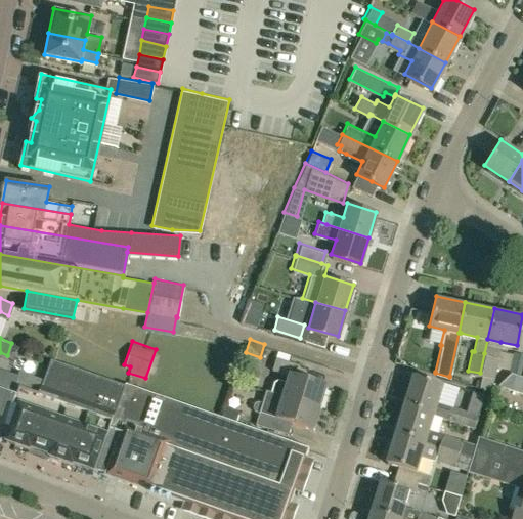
[(522,372),(522,371),(522,369),(522,351),(512,349),(508,369),(522,372)]
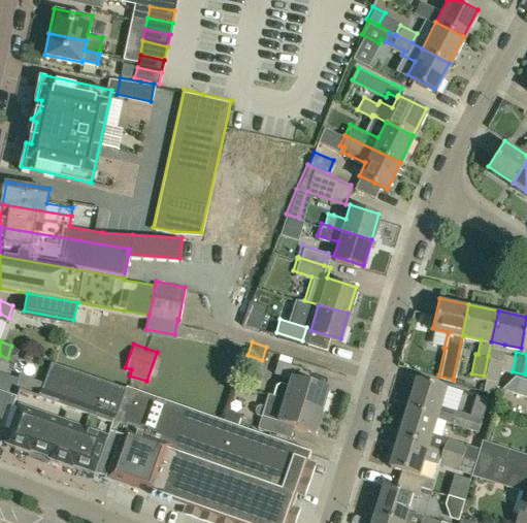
[(501,359),(488,356),(484,376),(485,377),(496,379),(501,359)]
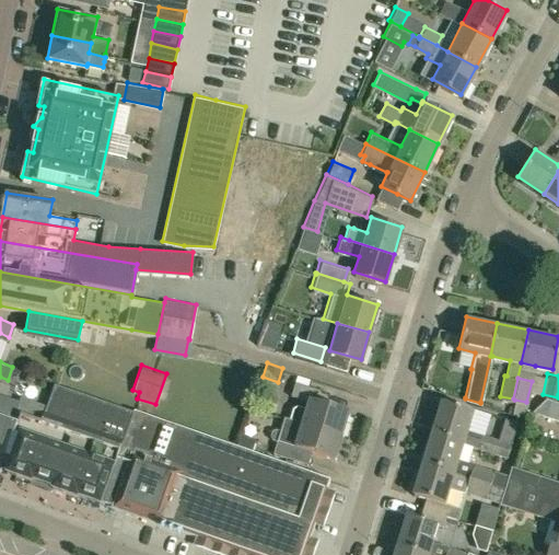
[(348,409),(317,401),(322,388),(294,380),(290,393),(309,399),(305,407),(297,405),(291,407),(289,417),(288,417),(340,432),(348,409)]
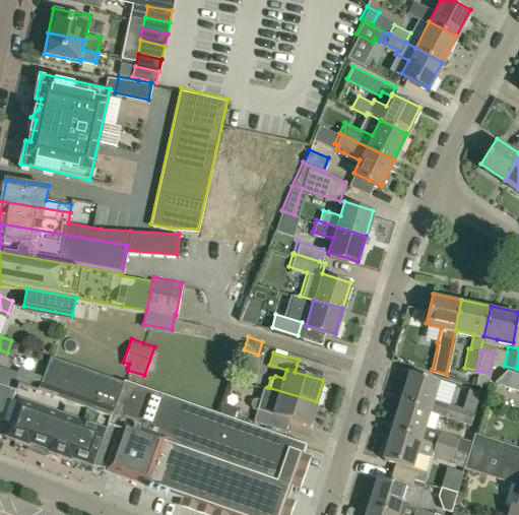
[(93,463),(108,423),(123,380),(55,357),(49,355),(38,388),(30,408),(16,403),(4,435),(3,437),(27,445),(28,443),(47,449),(46,452),(70,461),(71,458),(72,458),(91,465),(92,466),(93,463)]
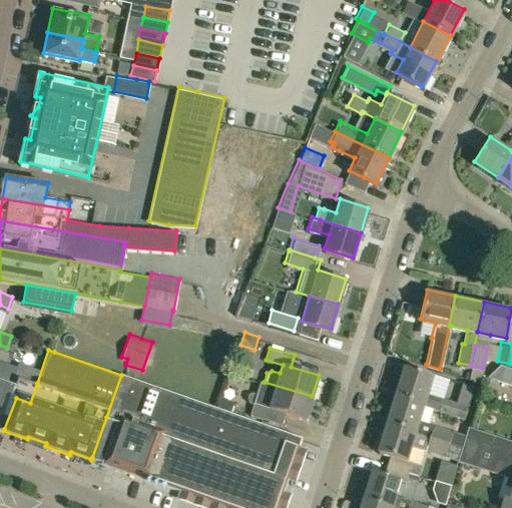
[(0,373),(12,378),(16,364),(0,358),(0,373)]
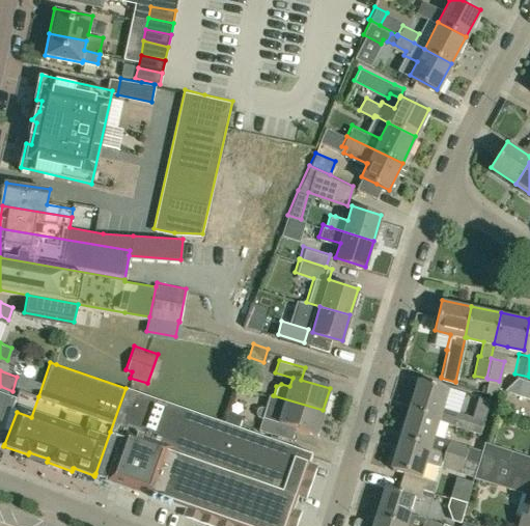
[(529,379),(518,375),(503,387),(529,394),(529,379)]
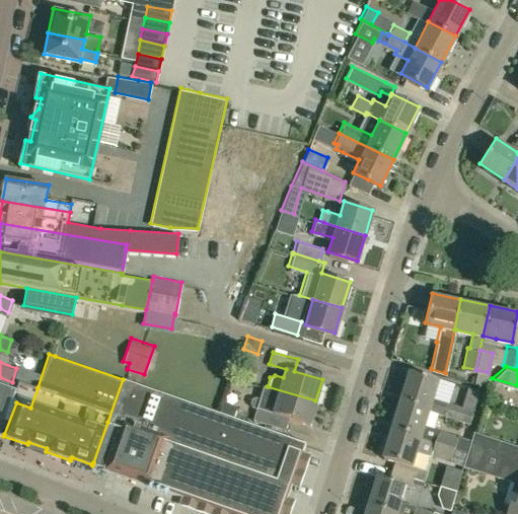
[(461,405),(446,400),(432,395),(437,378),(408,369),(398,398),(428,408),(442,412),(442,413),(462,420),(462,419),(469,421),(478,387),(467,384),(461,405)]
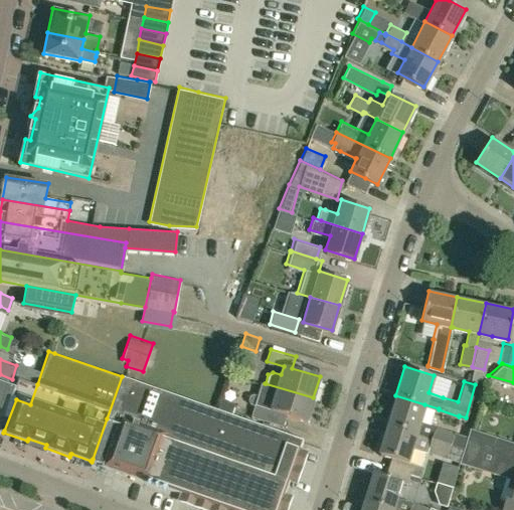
[(236,509),(276,509),(302,439),(230,412),(123,374),(107,418),(118,422),(104,462),(236,509)]
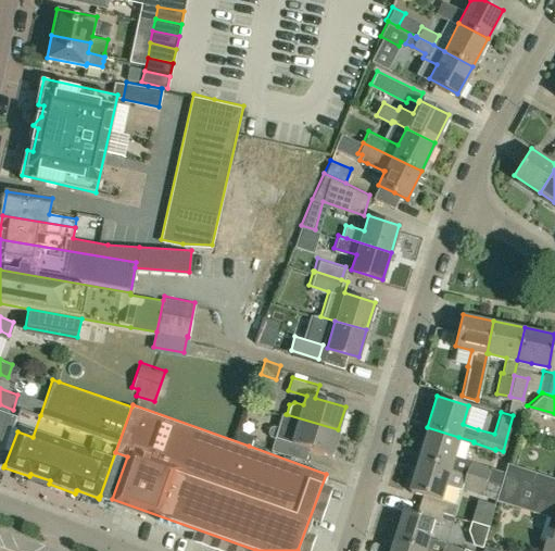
[(16,416),(0,410),(0,464),(12,429),(17,431),(33,437),(40,415),(20,408),(16,416)]
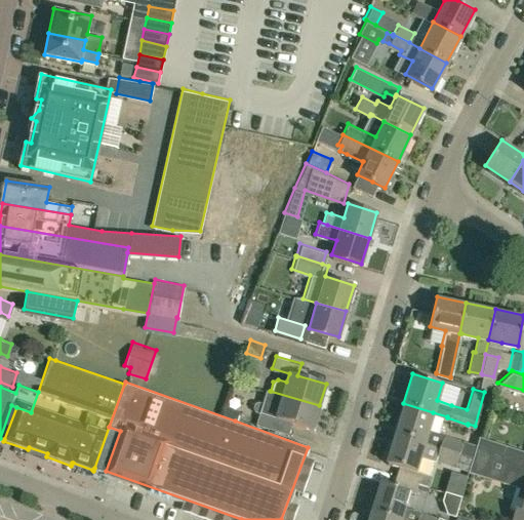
[(270,391),(271,391),(266,389),(262,402),(256,400),(253,402),(252,406),(254,409),(258,411),(255,423),(272,428),(276,415),(313,427),(319,405),(270,391)]
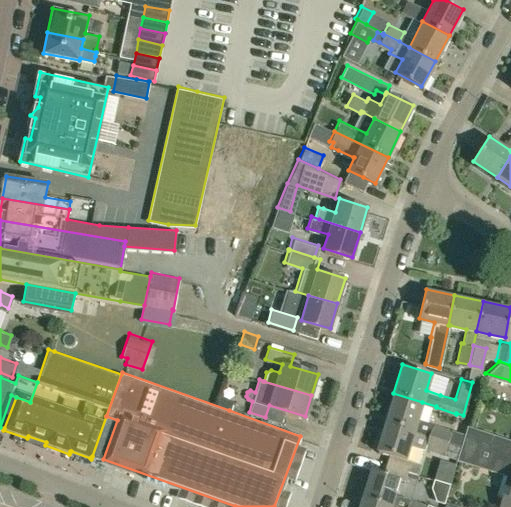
[(414,430),(422,402),(393,393),(385,420),(414,430)]
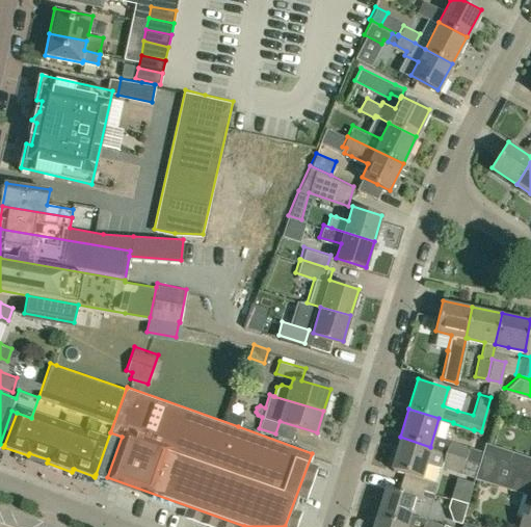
[(228,411),(223,422),(238,426),(241,416),(228,411)]
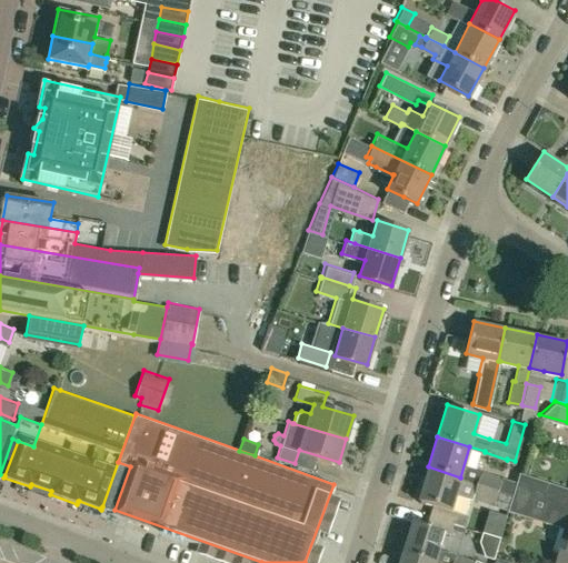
[(451,508),(460,478),(428,466),(418,498),(431,502),(450,508),(451,508)]
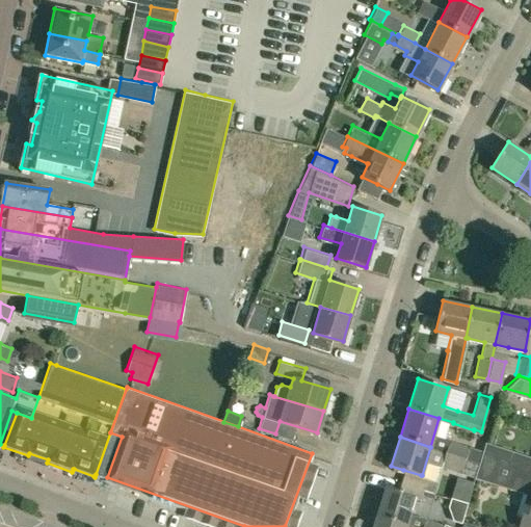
[(478,462),(480,455),(482,448),(468,444),(449,438),(445,451),(465,457),(478,462)]
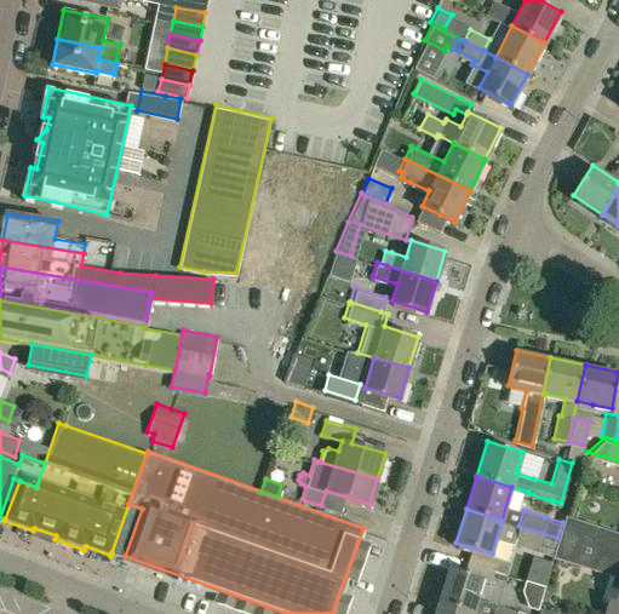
[(565,512),(562,522),(560,531),(574,535),(579,517),(565,512)]
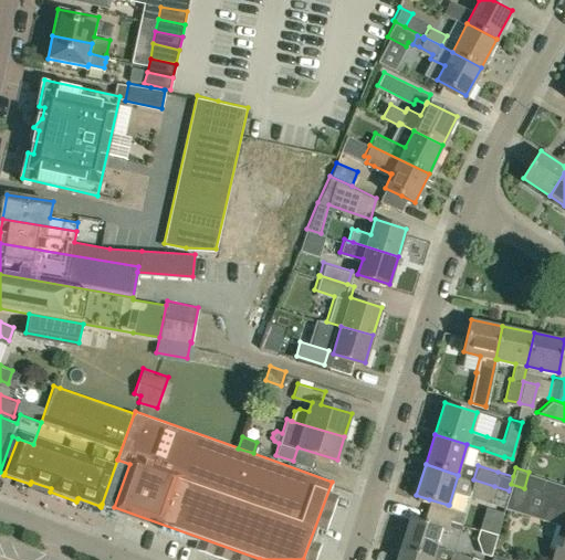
[(564,483),(542,476),(537,493),(564,500),(564,483)]
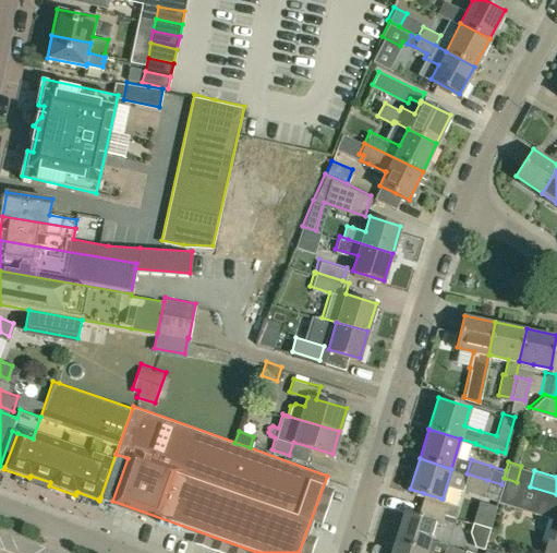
[(487,480),(467,473),(462,487),(483,493),(487,480)]
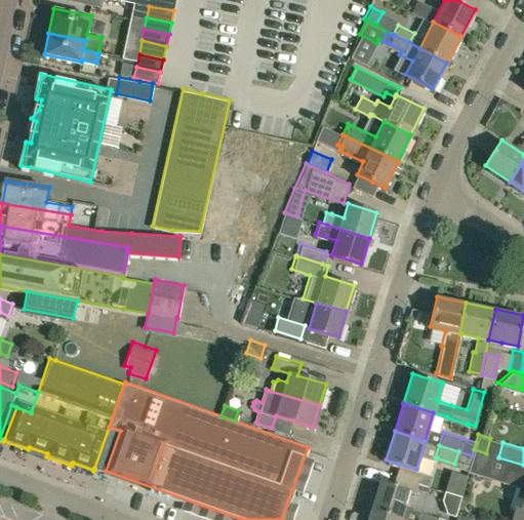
[(489,454),(486,453),(474,449),(472,455),(468,469),(468,470),(483,475),(489,454)]
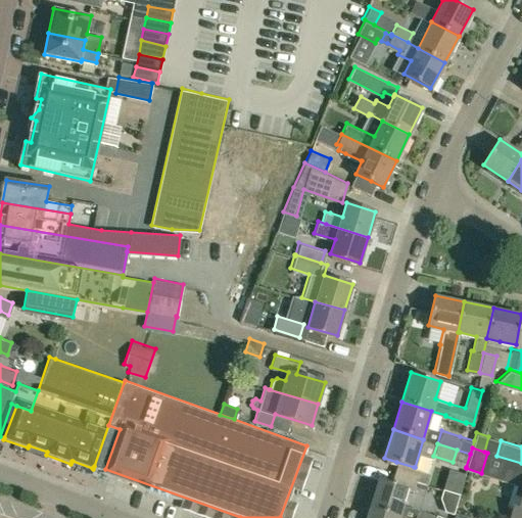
[(521,517),(521,463),(496,456),(487,453),(481,473),(517,483),(514,492),(521,495),(521,498),(519,507),(514,505),(509,517),(521,517)]
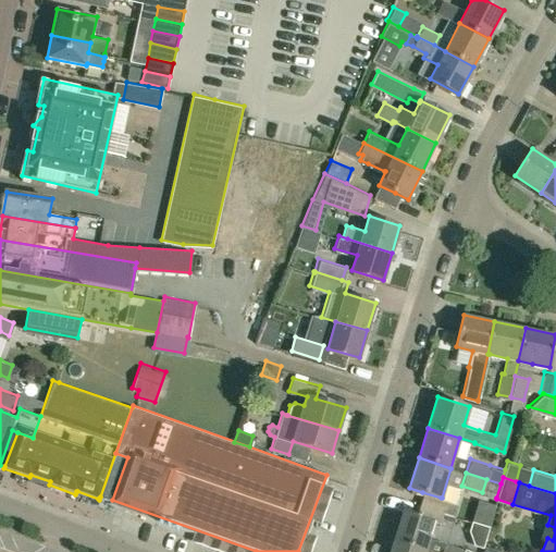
[(403,508),(393,539),(425,549),(434,519),(416,513),(403,508)]
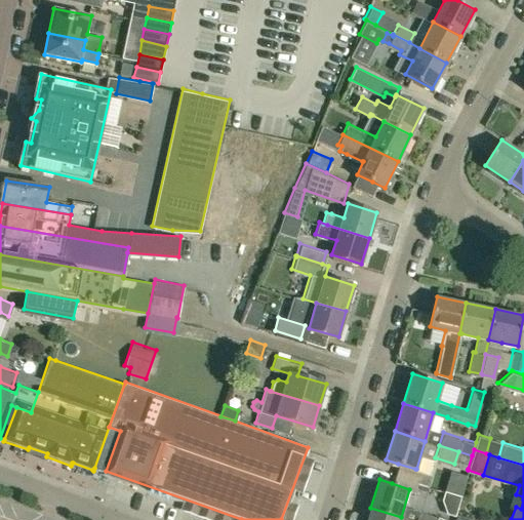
[(399,519),(401,517),(370,508),(366,519),(399,519)]
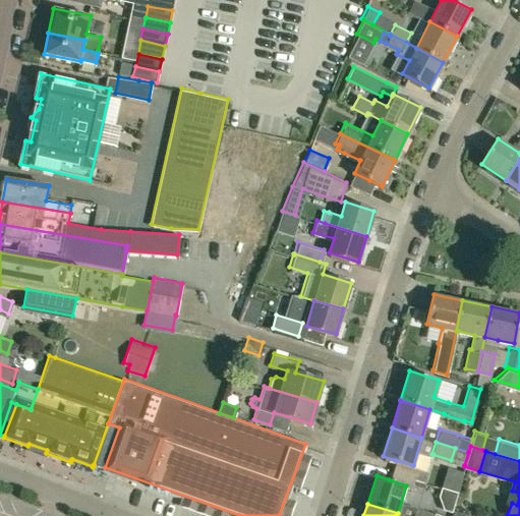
[(450,515),(451,515),(436,511),(416,505),(412,515),(450,515)]
